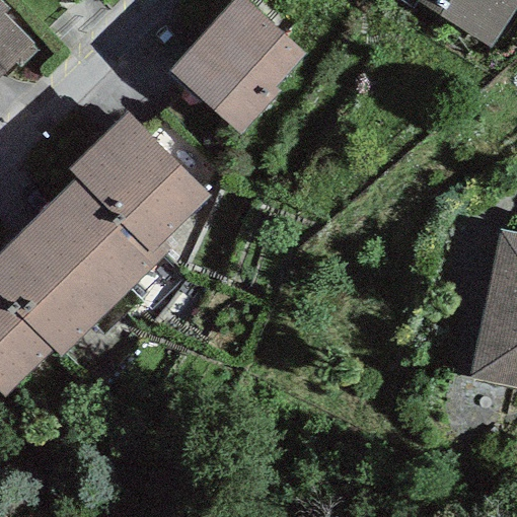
[(306,52),(247,0),(233,0),(171,71),(240,134),(280,90),(276,86),(306,52)]
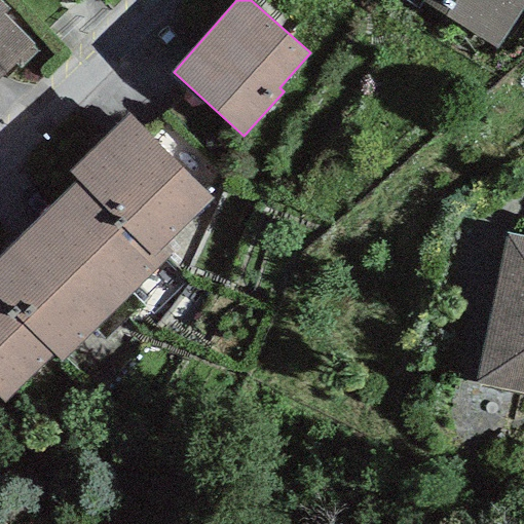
[(424,0),(497,46),(523,4),(523,0),(424,0)]
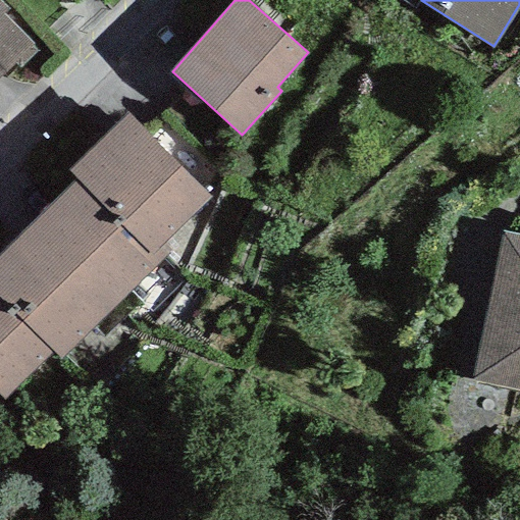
[(0,75),(15,60),(20,65),(36,51),(30,45),(33,42),(2,12),(6,8),(0,1),(0,75)]
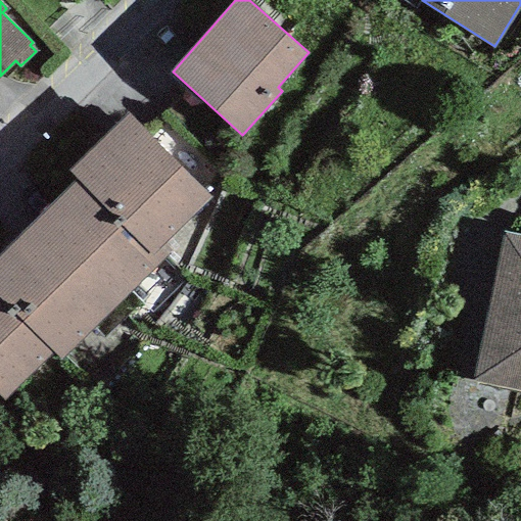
[(130,111),(70,170),(78,178),(151,254),(164,243),(212,195),(130,111)]
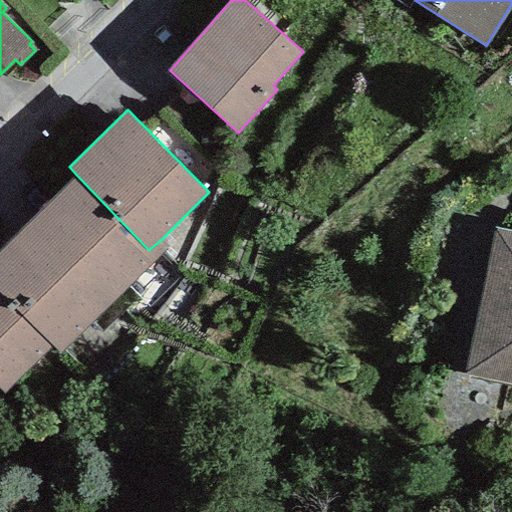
[(28,225),(105,307),(152,262),(170,246),(162,239),(149,250),(76,175),(28,225)]
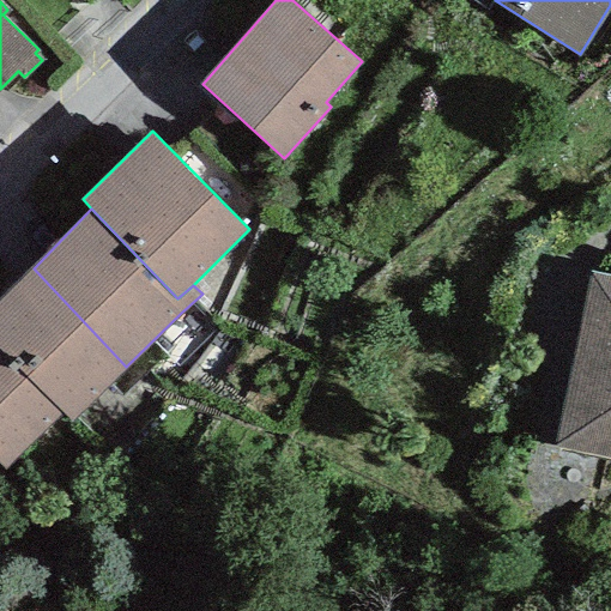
[(0,348),(62,412),(73,422),(126,367),(34,268),(0,301),(0,348)]
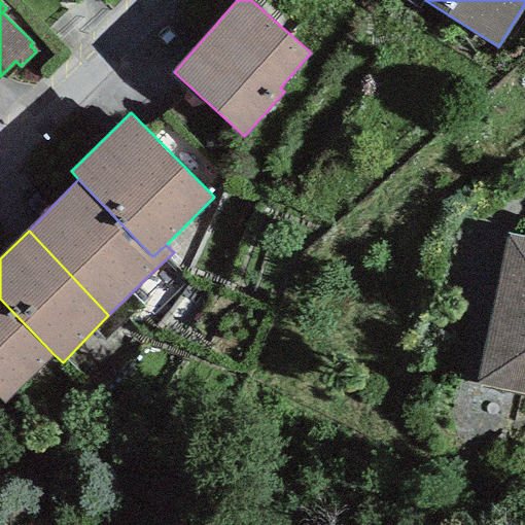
[(524,235),(510,232),(478,382),(524,391),(524,235)]
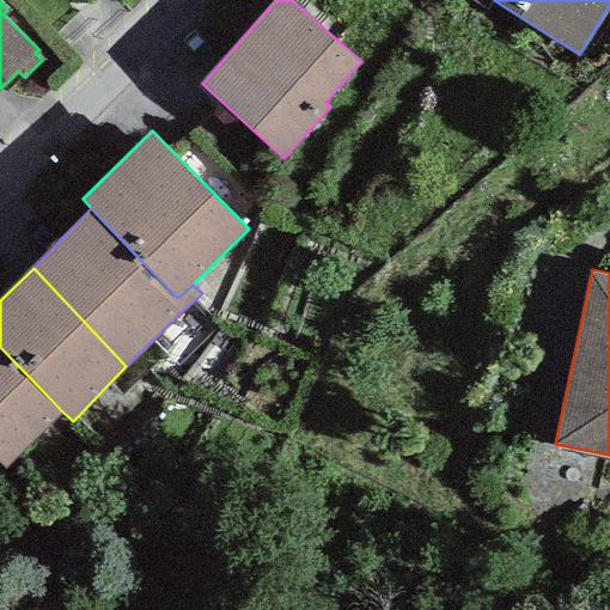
[(0,459),(6,465),(62,412),(0,347),(0,459)]
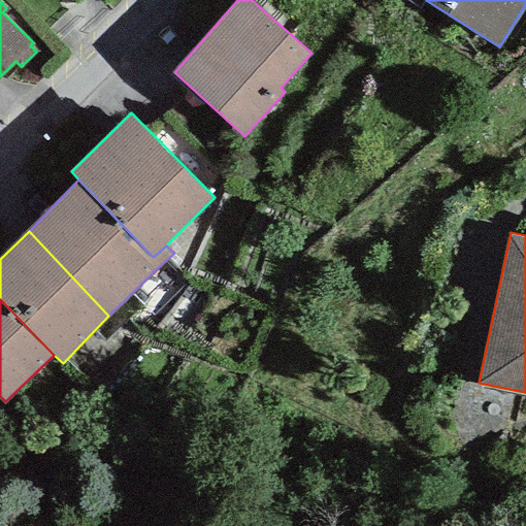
All buildings are outlined.
